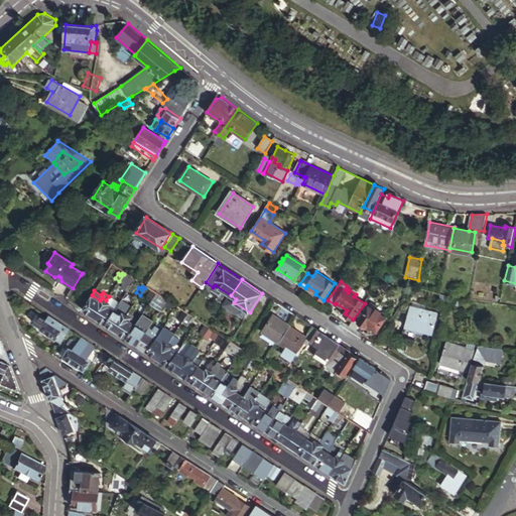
[(81,311),(93,320),(106,300),(102,298),(100,300),(92,295),(81,311)]
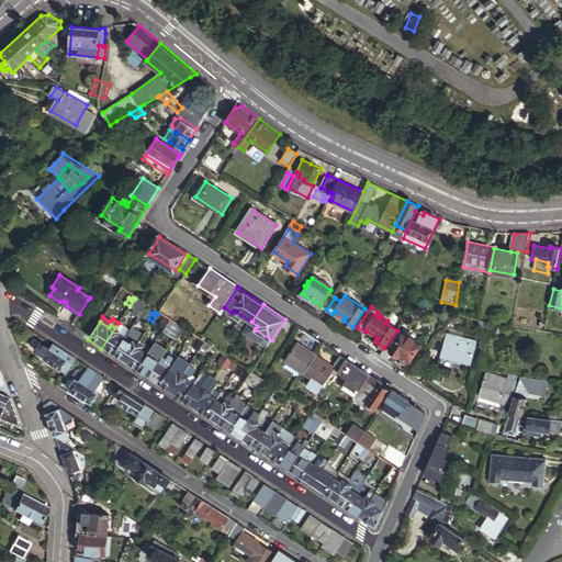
[(182,325),(179,324),(178,327),(175,325),(171,330),(176,334),(180,328),(182,325)]
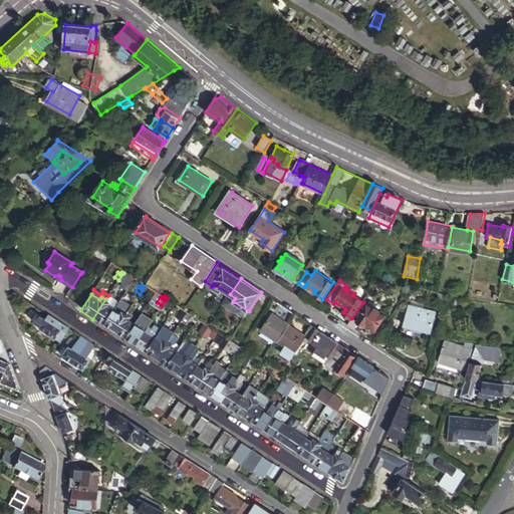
[(27,299),(14,304),(17,313),(36,305),(27,299)]
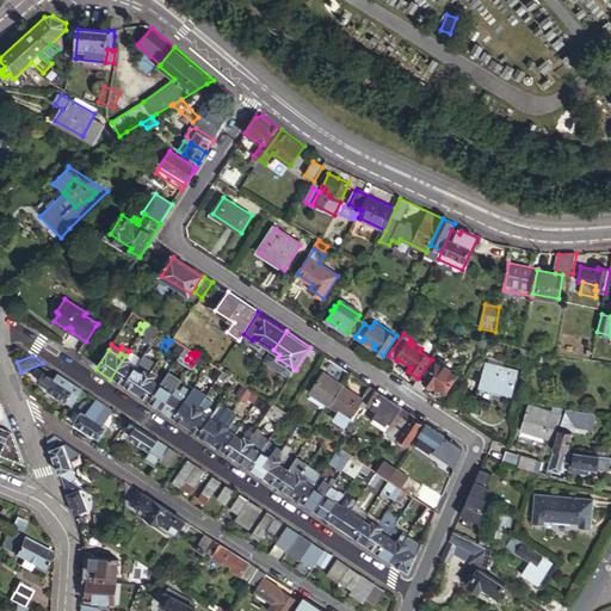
[(130,359),(125,356),(110,380),(117,383),(119,381),(124,384),(135,368),(129,363),(130,359)]
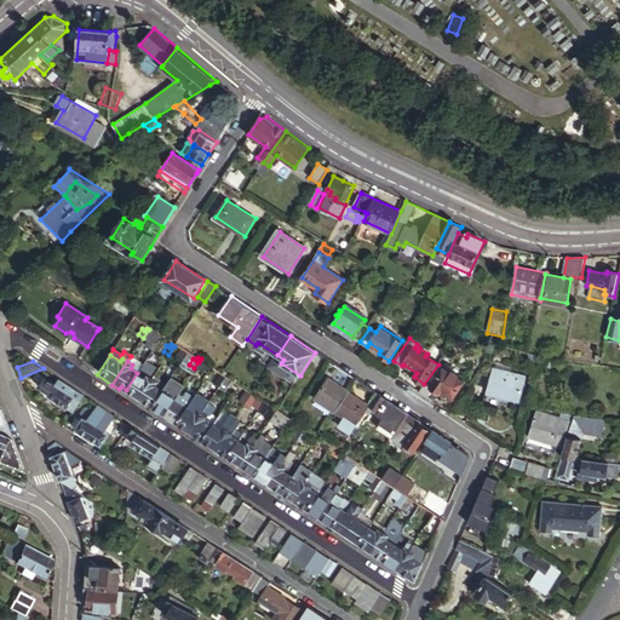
[(155,367),(145,361),(137,373),(145,378),(148,375),(149,375),(155,367)]
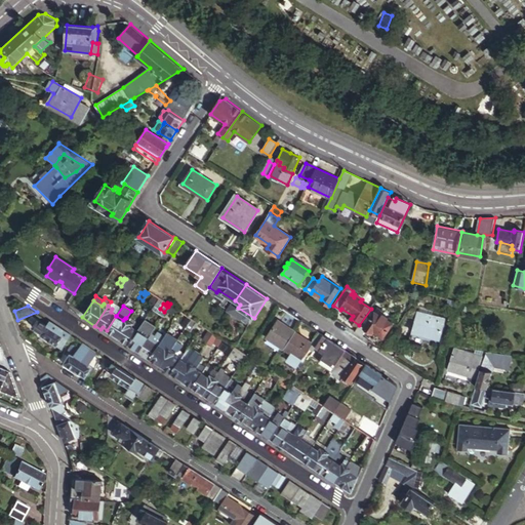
[(379,306),(376,310),(382,315),(384,313),(386,311),(379,306)]
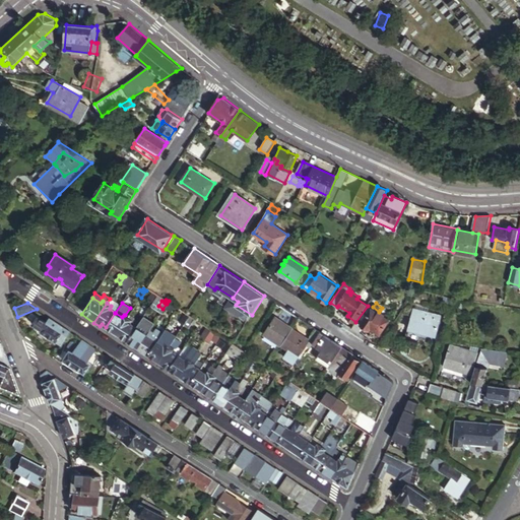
[(385,316),(386,314),(380,310),(379,312),(373,307),(362,322),(363,323),(362,324),(368,329),(369,327),(370,328),(372,326),(380,333),(390,320),(385,316)]
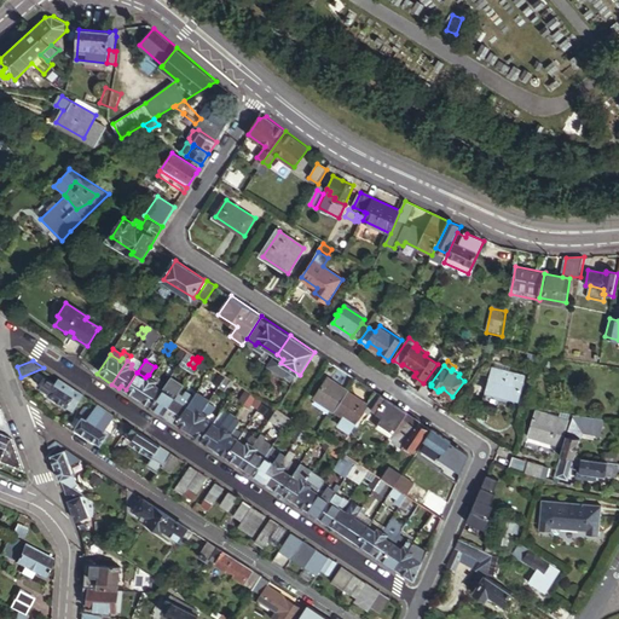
[(524,379),(492,369),(485,392),(516,401),(524,379)]
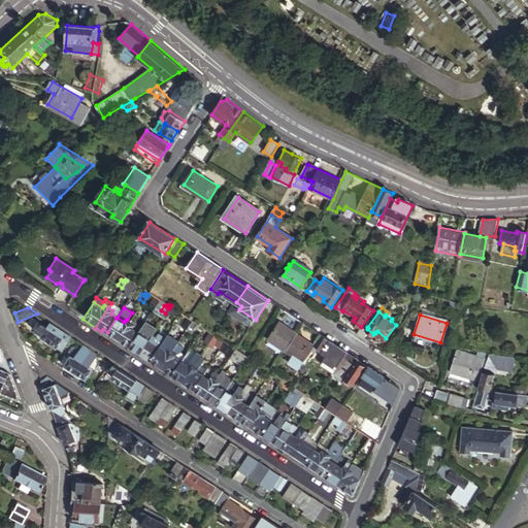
[(117,341),(130,322),(127,320),(126,320),(124,322),(117,318),(107,332),(112,335),(110,337),(117,341)]
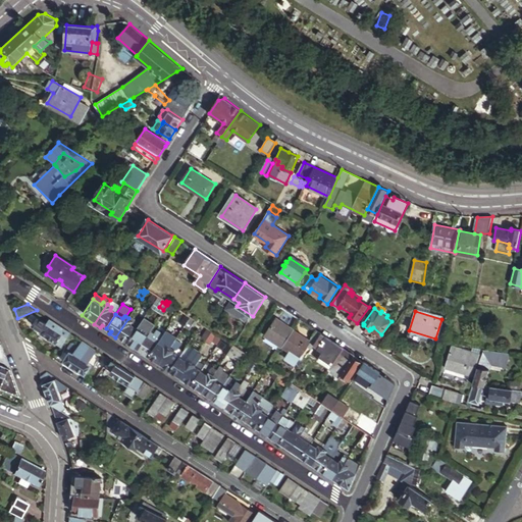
[(57,343),(61,346),(67,336),(54,328),(57,324),(44,315),(41,319),(38,317),(33,324),(41,330),(40,332),(56,343),(57,343)]
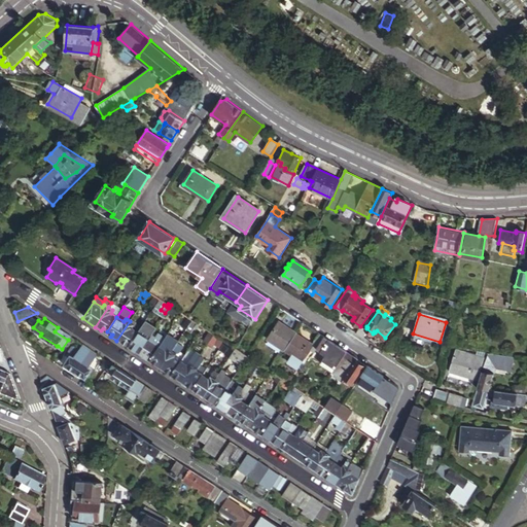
[(134,324),(130,321),(116,341),(123,345),(125,343),(129,345),(138,330),(132,327),(134,324)]
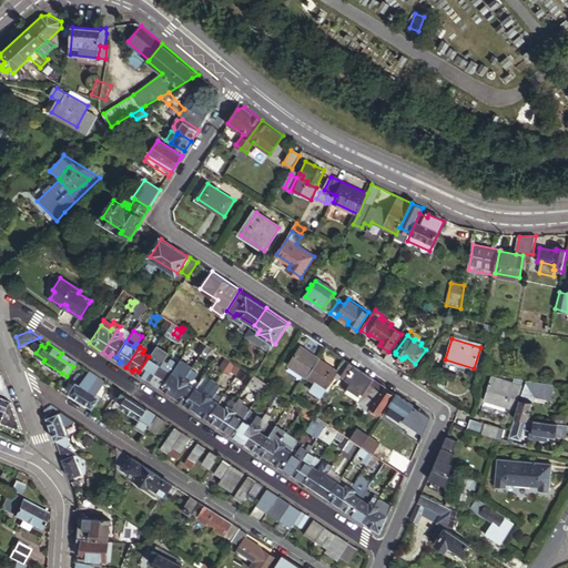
[(307,377),(320,359),(301,347),(290,365),(307,377)]
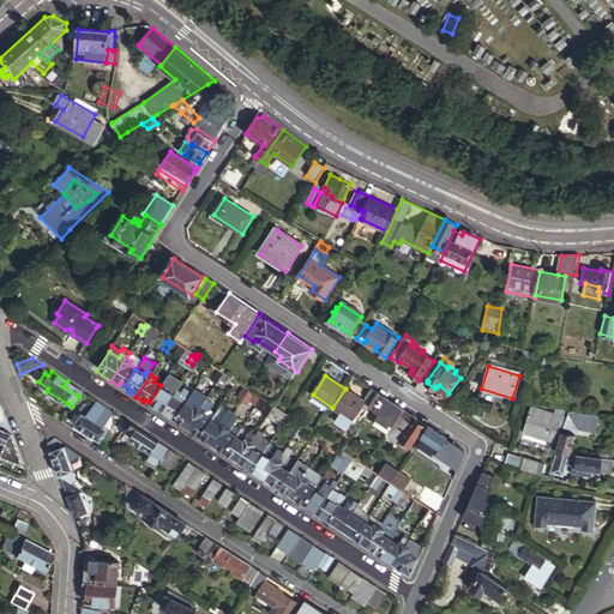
[(161,414),(174,393),(161,385),(150,402),(154,404),(151,408),(161,414)]
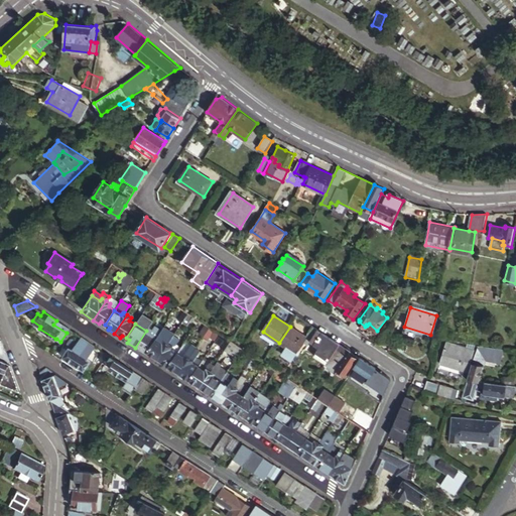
[(290,326),(290,327),(279,343),(296,354),(306,338),(306,337),(290,326)]
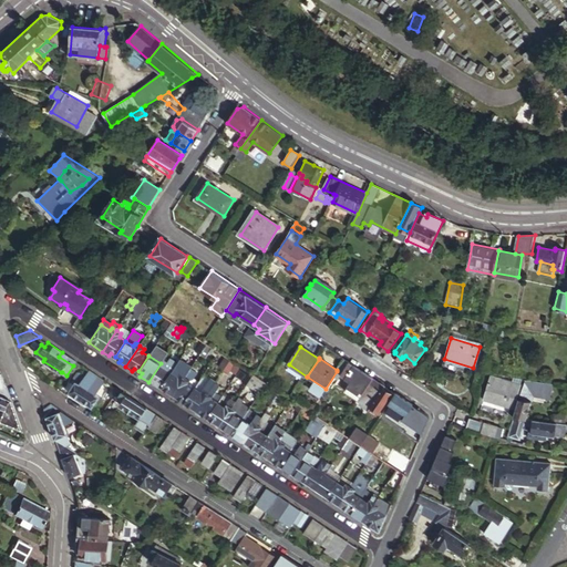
[(349,362),(343,358),(337,370),(337,371),(341,373),(349,362)]
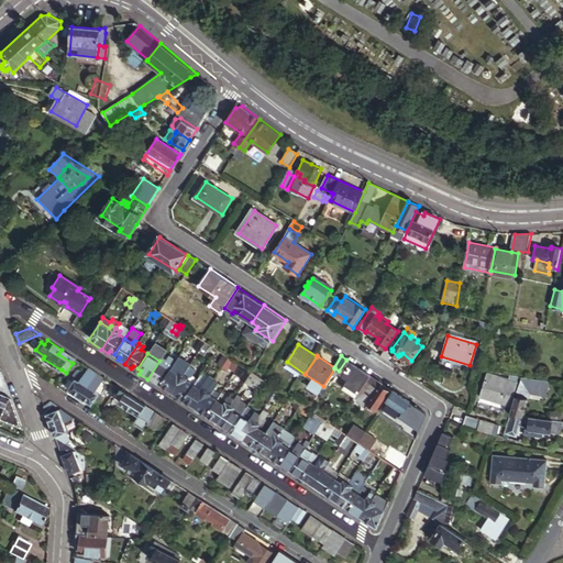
[(162,356),(159,361),(147,379),(155,385),(157,382),(161,384),(174,364),(176,361),(169,356),(167,360),(162,356)]
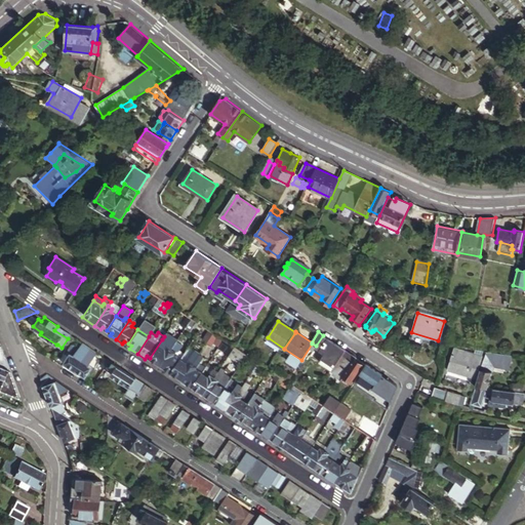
[(207,342),(211,335),(209,334),(208,336),(205,335),(202,339),(207,342)]
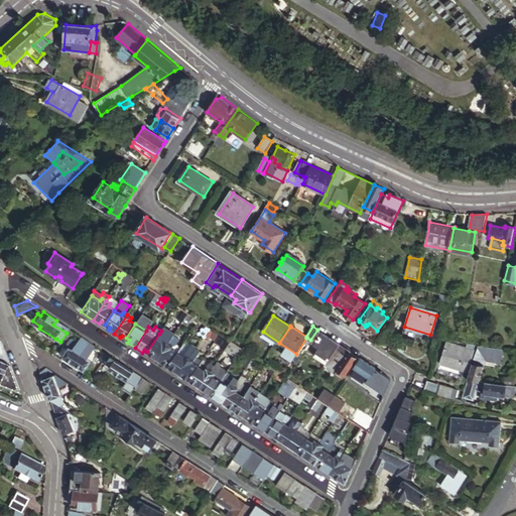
[(340,344),(317,330),(310,340),(310,341),(320,347),(314,356),(326,364),(340,344)]
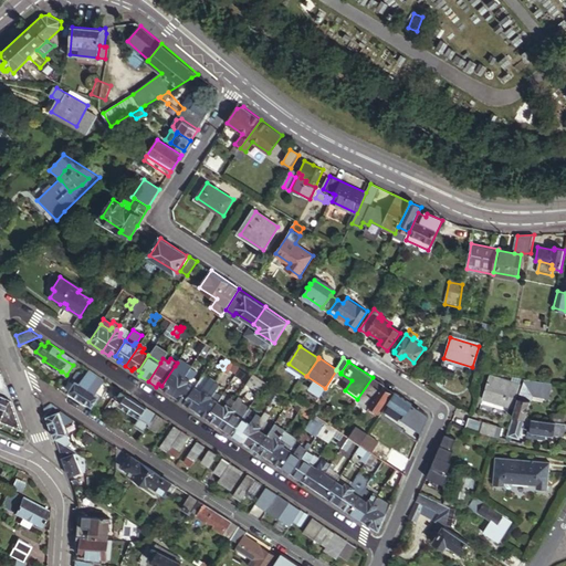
[(187,374),(175,366),(161,386),(166,389),(164,392),(171,397),(184,378),(187,374)]
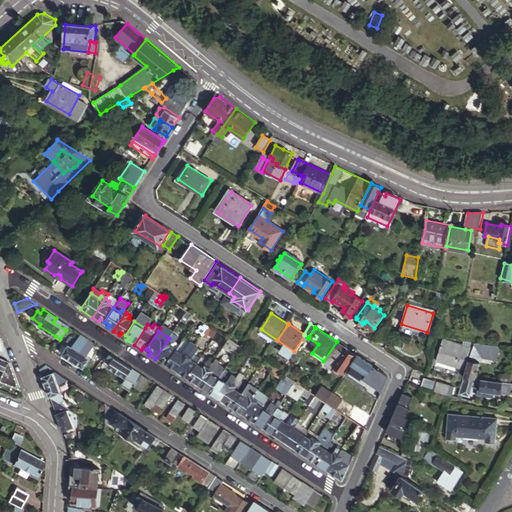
[(73,346),(60,339),(53,350),(62,356),(64,354),(74,360),(88,339),(81,334),(73,346)]
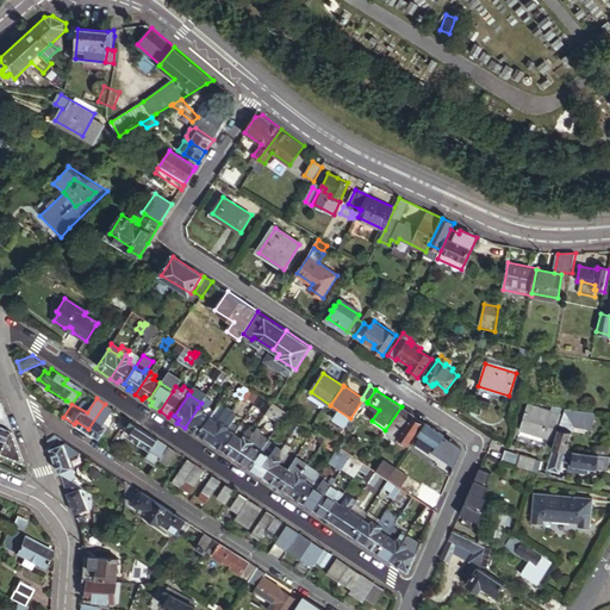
[(24,461),(0,400),(0,437),(6,440),(0,453),(24,461)]
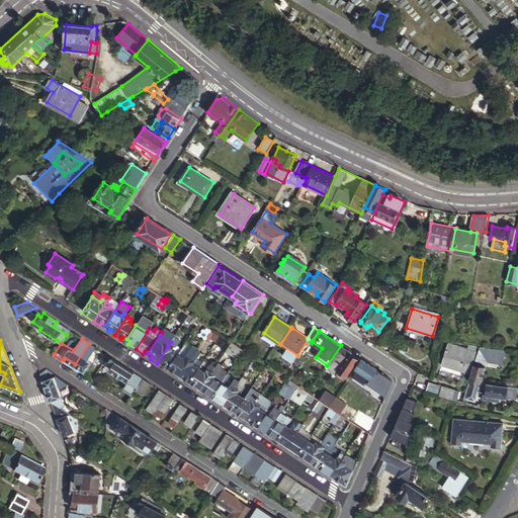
[(257,347),(248,341),(243,350),(251,355),(257,347)]
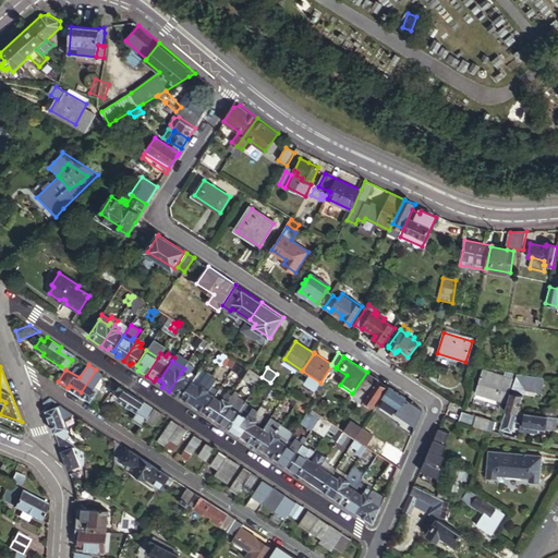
[(262,377),(250,368),(246,373),(242,379),(254,388),(262,377)]
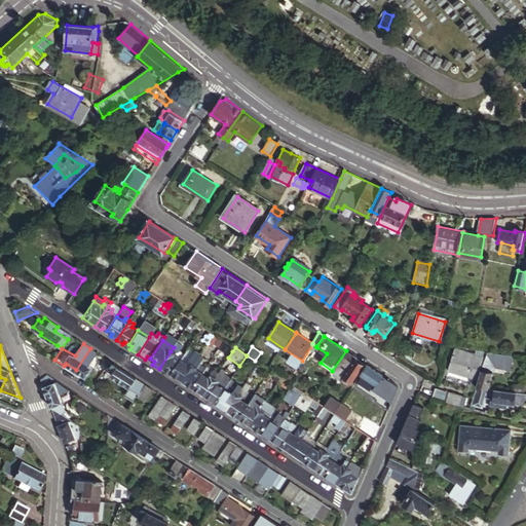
[(97,352),(90,348),(76,370),(86,376),(92,367),(89,365),(97,352)]
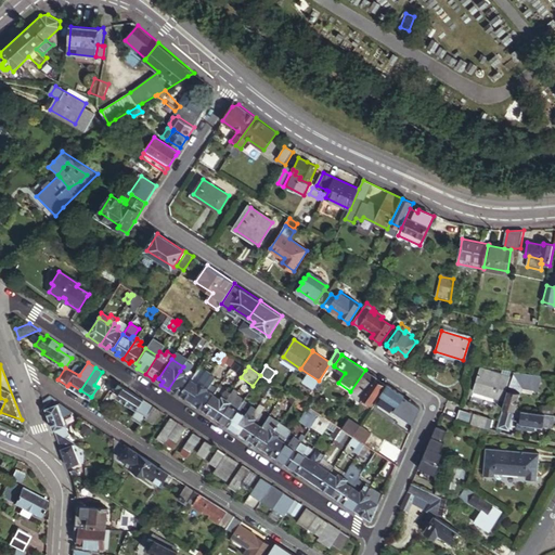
[(510,376),(480,368),(473,390),(503,399),(510,376)]
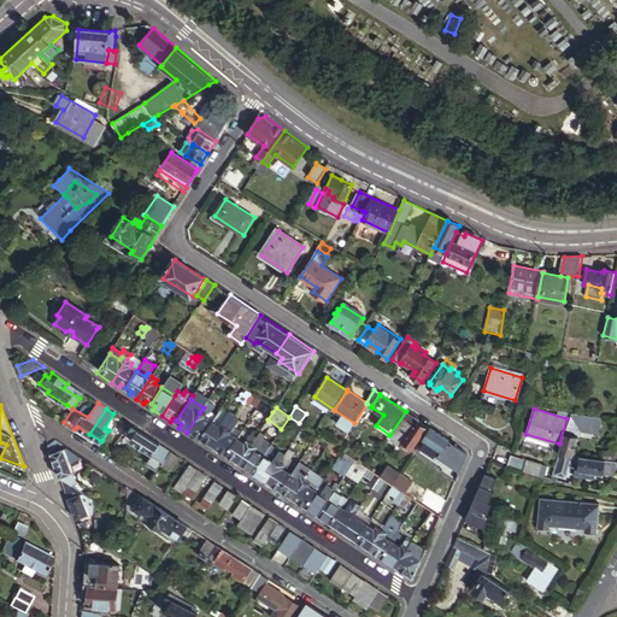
[(419,419),(406,411),(389,435),(403,444),(417,423),(419,419)]
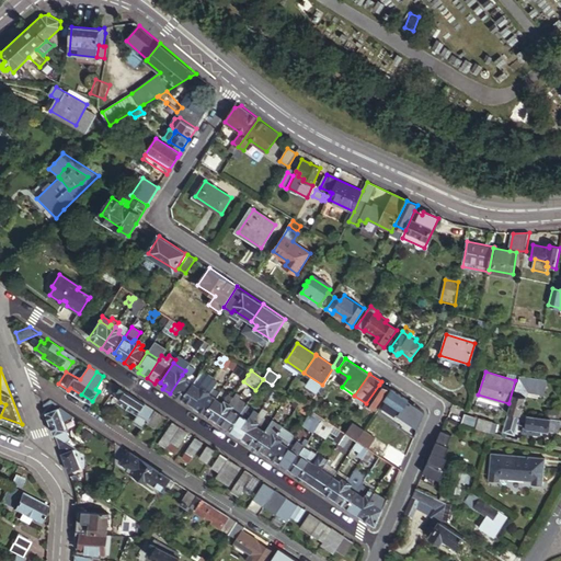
[(193,382),(182,375),(170,393),(176,398),(178,395),(183,398),(193,382)]
